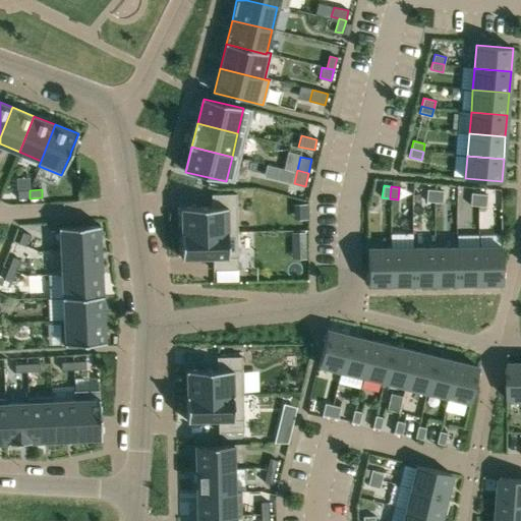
[(427,189),(426,201),(435,203),(436,190),(427,189)]
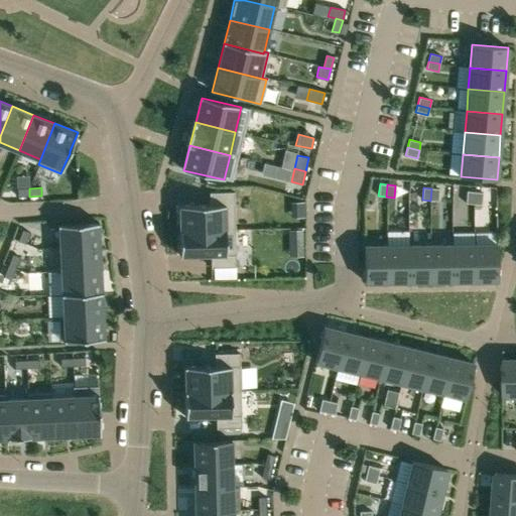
[(29,188),(17,188),(17,197),(29,197),(29,188)]
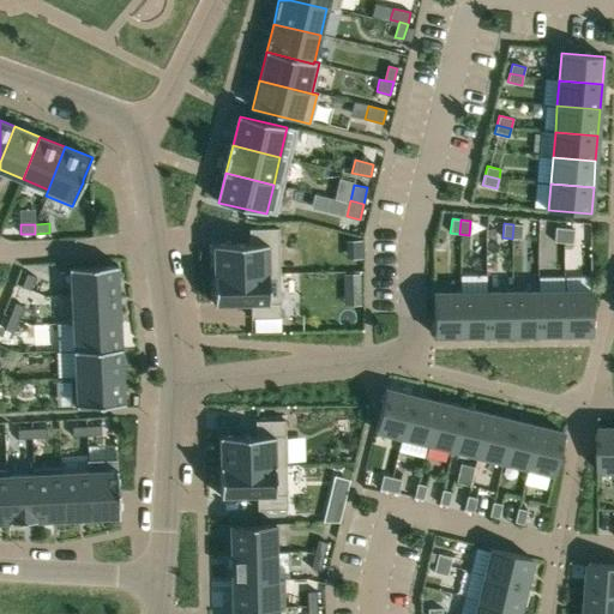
[(513,224),(512,239),(522,239),(523,224),(513,224)]
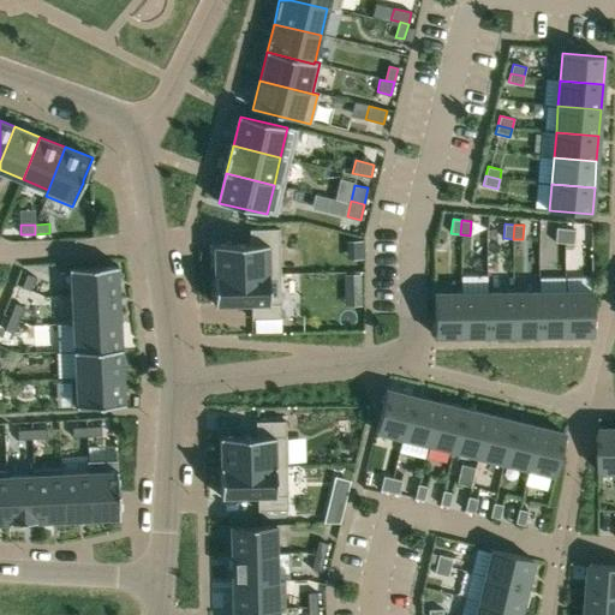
[(214,274),(214,275),(280,274),(280,244),(279,228),(250,230),(250,244),(214,245),(214,274)]
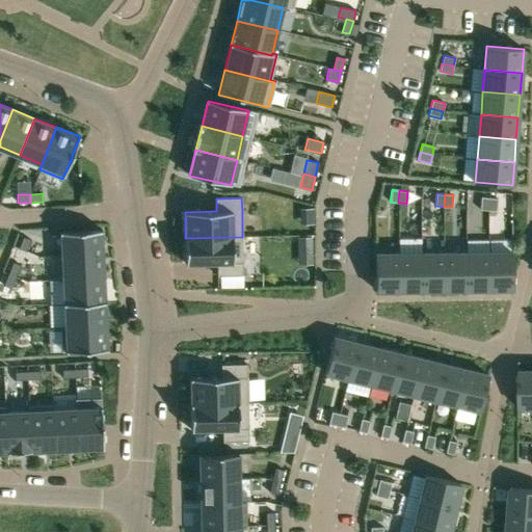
[(481,197),(480,210),(488,210),(489,197),(481,197)]
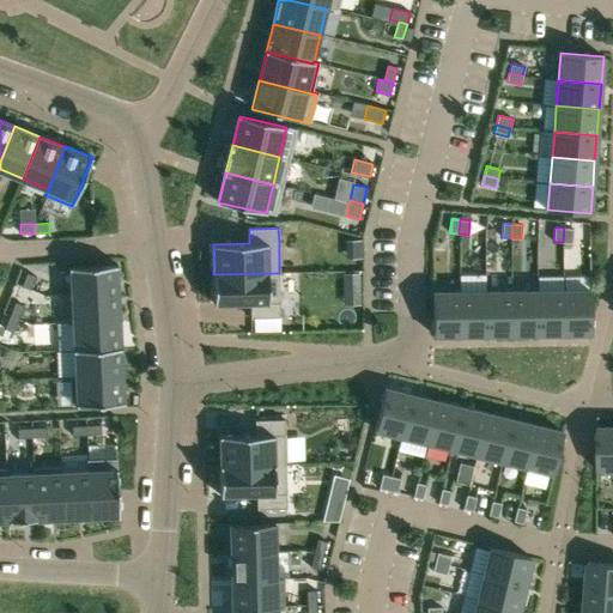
[(564,228),(563,242),(572,243),(574,229),(564,228)]
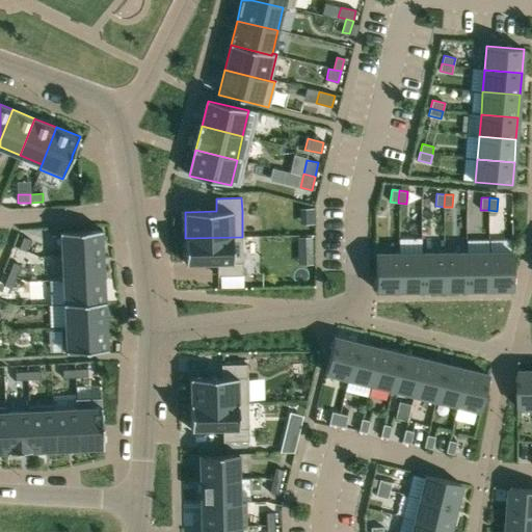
[(102,230),(59,232),(59,233),(61,233),(62,255),(62,256),(102,255),(101,232),(102,231),(102,230)]
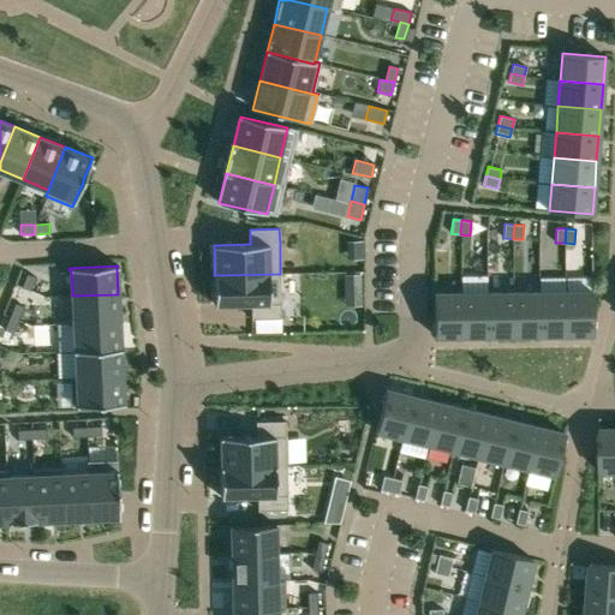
[(27,274),(22,287),(30,291),(36,278),(27,274)]
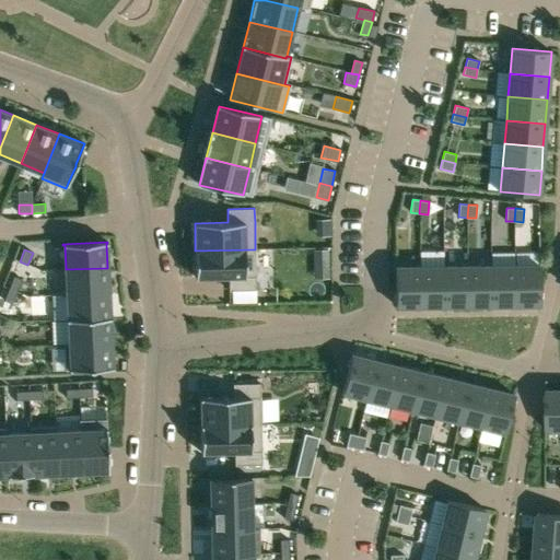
[(255,249),(195,251),(195,278),(229,277),(229,291),(256,290),(256,277),(255,249)]
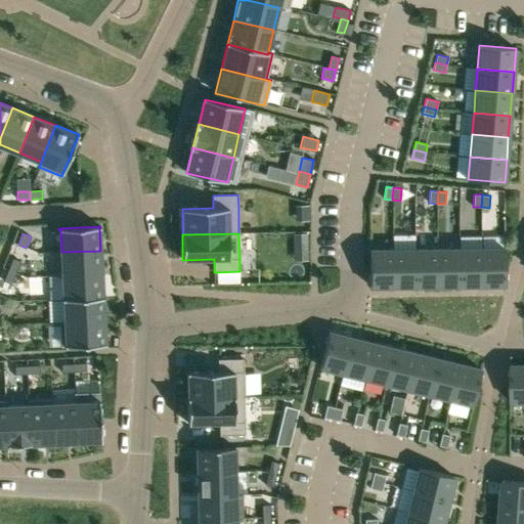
[(294,233),(294,247),(308,247),(307,233),(294,233)]
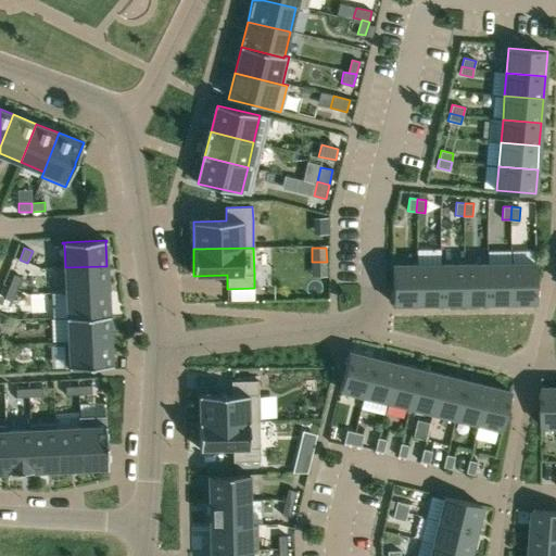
[(535,263),(510,264),(512,302),(536,302),(535,282),(535,263)]
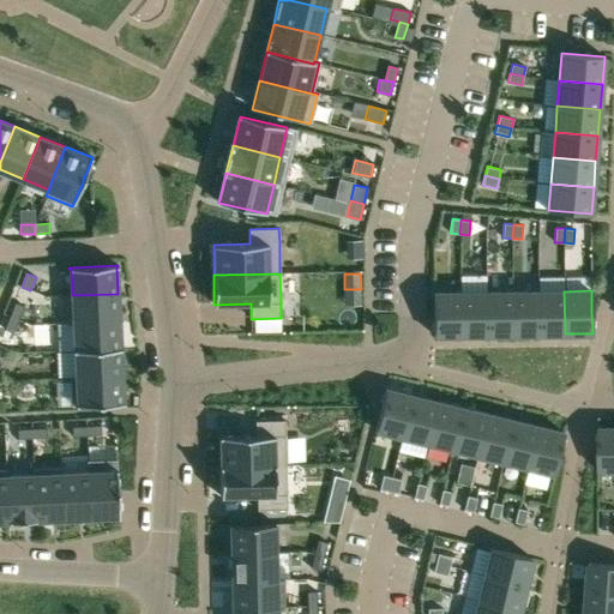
[(487,292),(461,293),(462,336),(487,335),(487,292)]
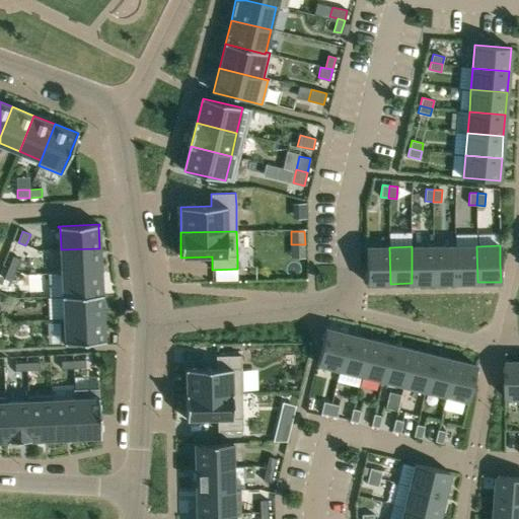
[(433,246),(412,246),(412,283),(434,283),(433,246)]
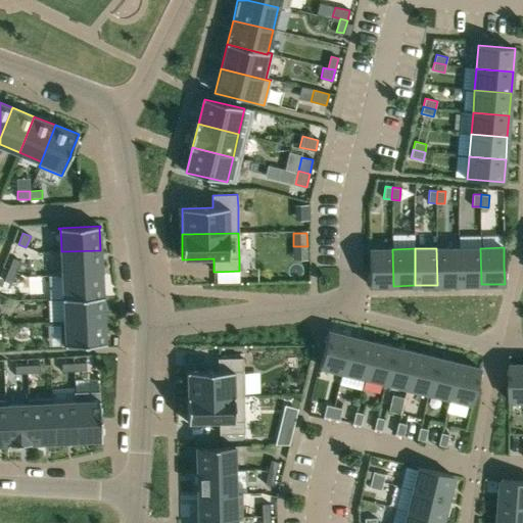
[(459,248),(436,248),(437,285),(459,285),(459,248)]
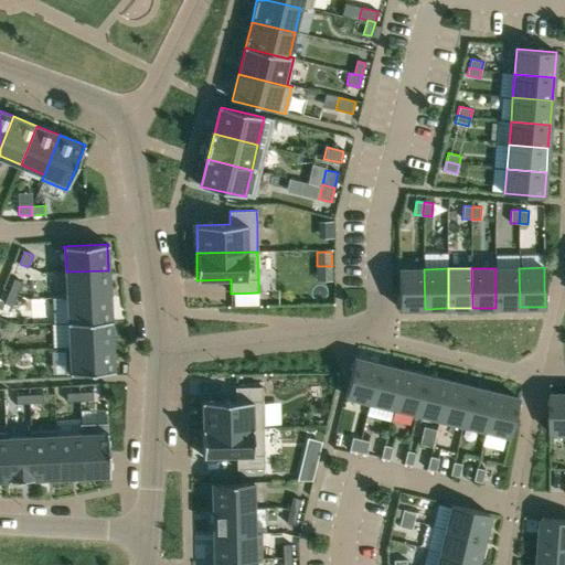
[(519,268),(496,268),(496,308),(520,307),(519,268)]
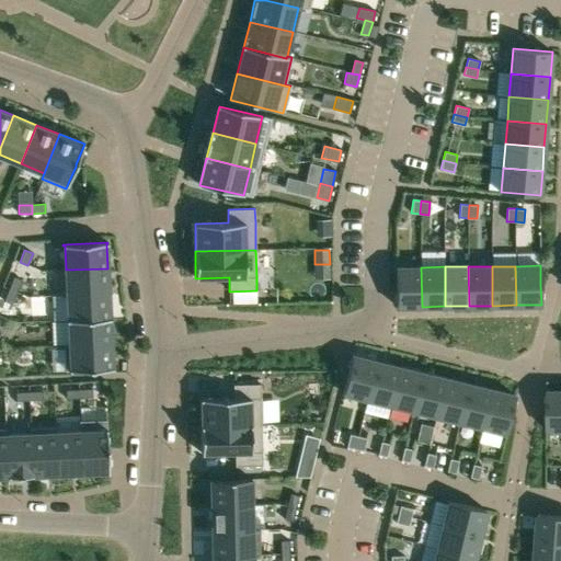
[(397,267),(397,292),(397,307),(422,307),(421,267),(397,267)]
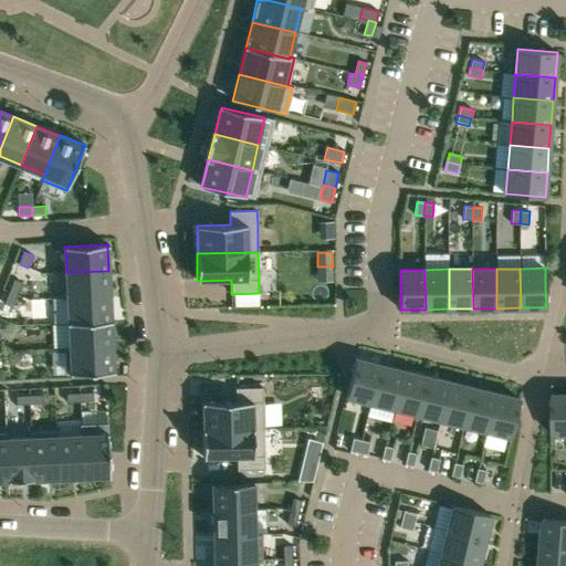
[(66,271),(61,272),(62,299),(67,299),(67,297),(109,295),(108,271),(66,272),(66,271)]
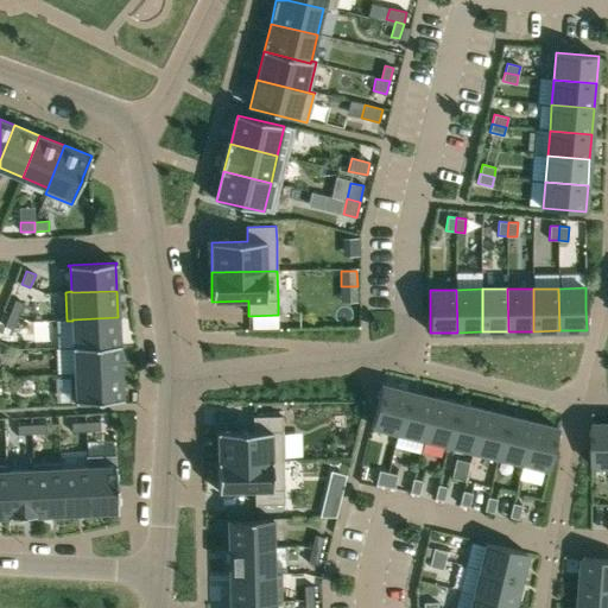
[(14,299),(10,314),(18,316),(24,303),(14,299)]
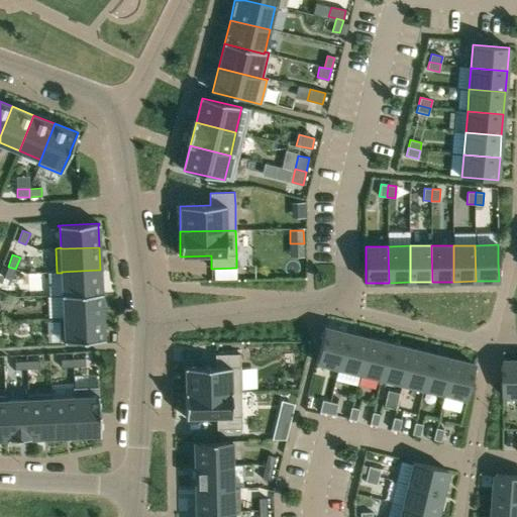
[(8,267),(3,278),(11,281),(15,269),(8,267)]
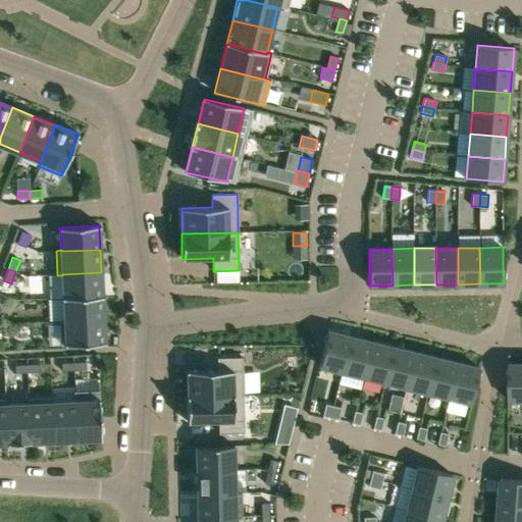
[(63,297),(62,297),(62,298),(103,296),(103,295),(102,295),(101,272),(62,274),(62,275),(63,297)]
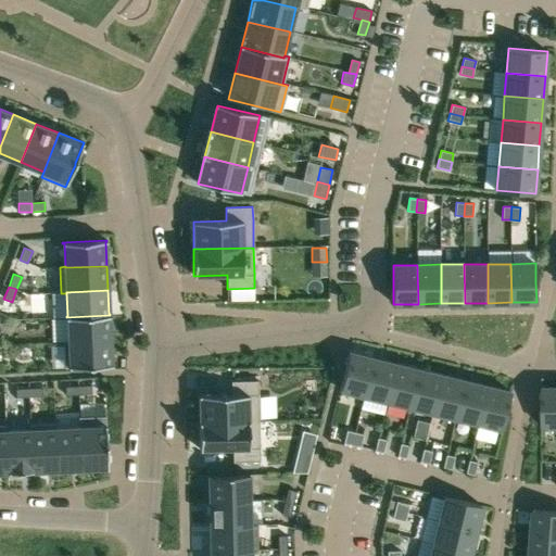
[(110,315),(66,317),(66,318),(67,318),(68,341),(68,342),(110,340),(109,316),(110,316),(110,315)]
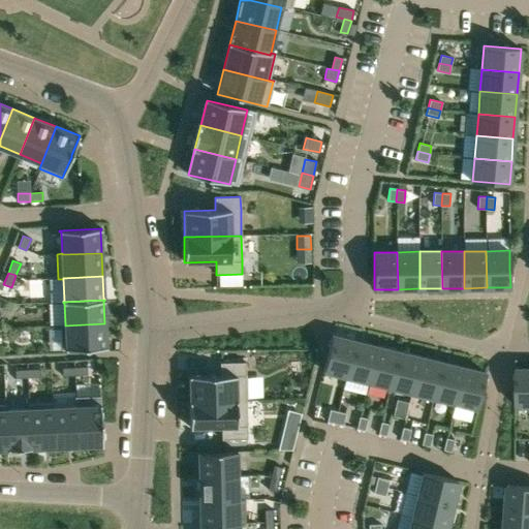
[(65,324),(60,324),(62,350),(107,347),(107,346),(105,346),(105,344),(104,323),(65,325),(65,324)]
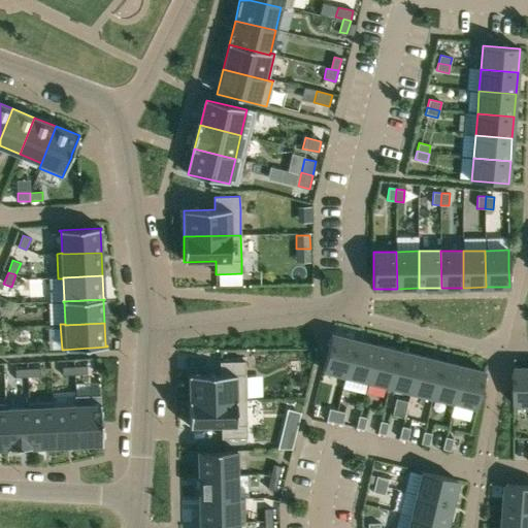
[(332,334),(323,370),(345,375),(354,340),(332,334)]
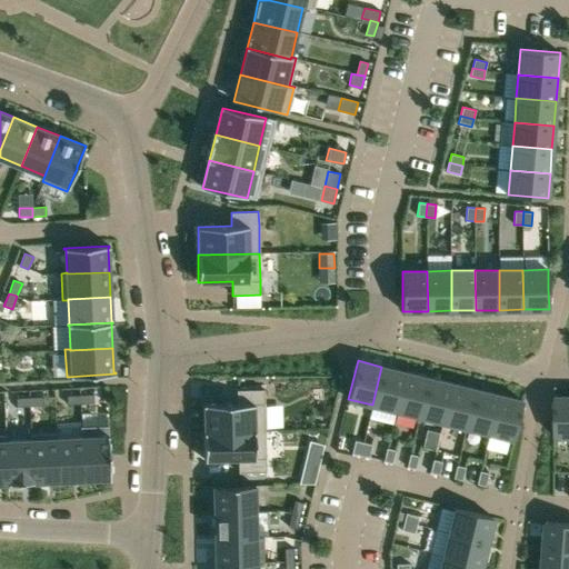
[(381,367),(372,405),(396,411),(405,372),(381,367)]
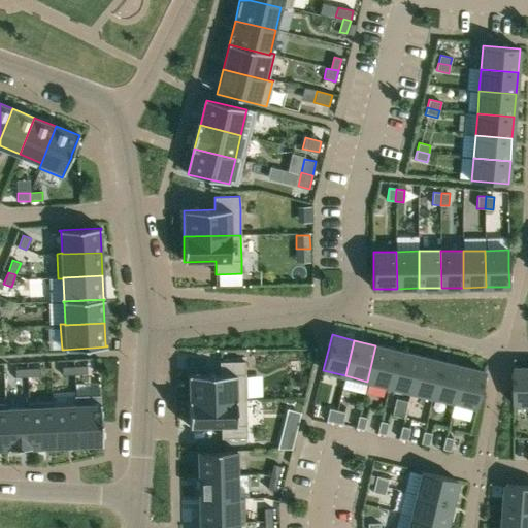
[(375,345),(367,382),(389,387),(397,351),(375,345)]
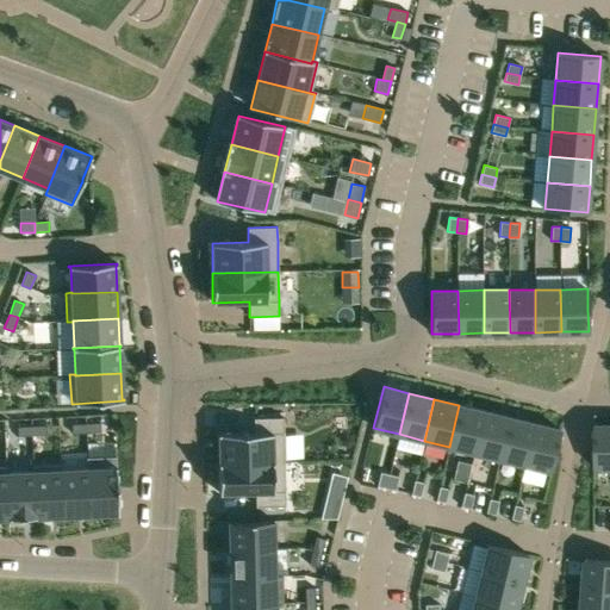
[(459,405),(449,447),(474,453),(484,411),(459,405)]
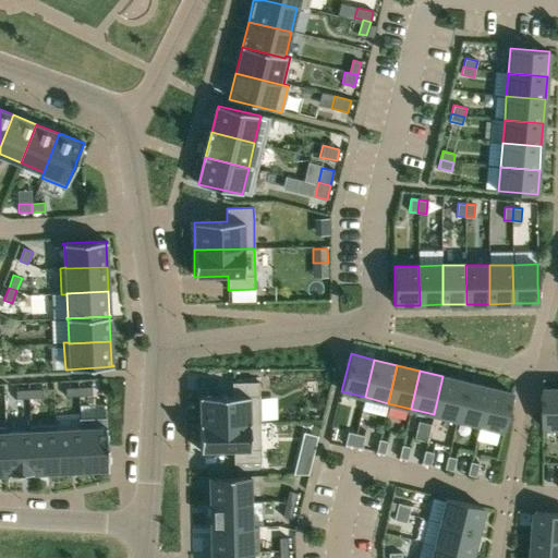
[(443,376),(434,414),(457,420),(465,381),(443,376)]
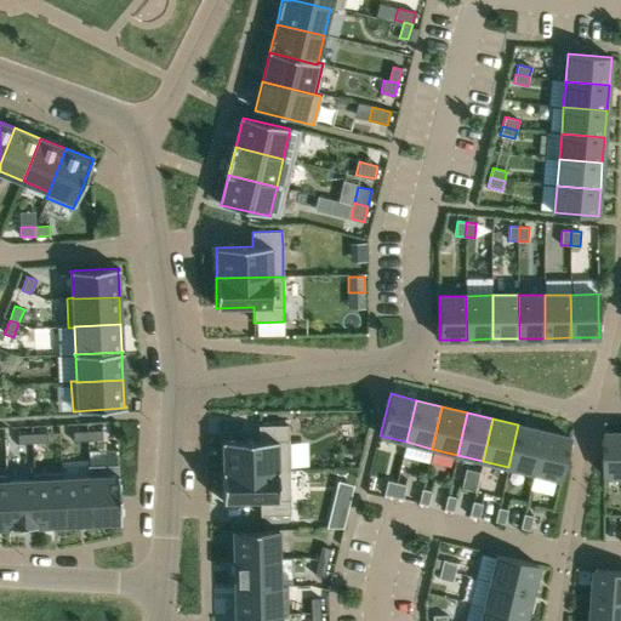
[(223,471),(222,471),(222,472),(290,469),(289,439),(289,425),(258,426),(258,440),(222,442),(223,471)]
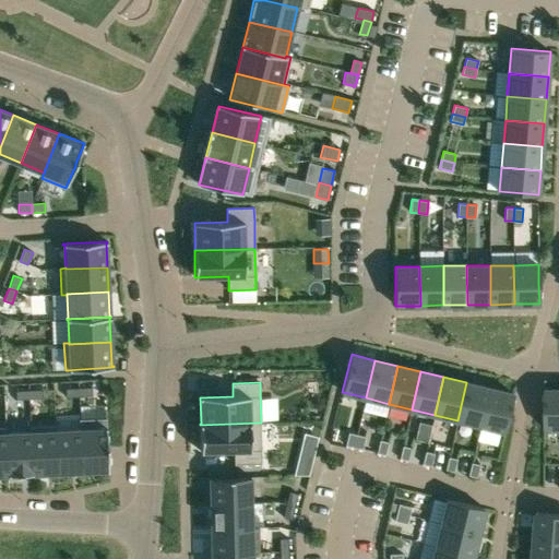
[(466,382),(458,420),(480,426),(489,388),(466,382)]
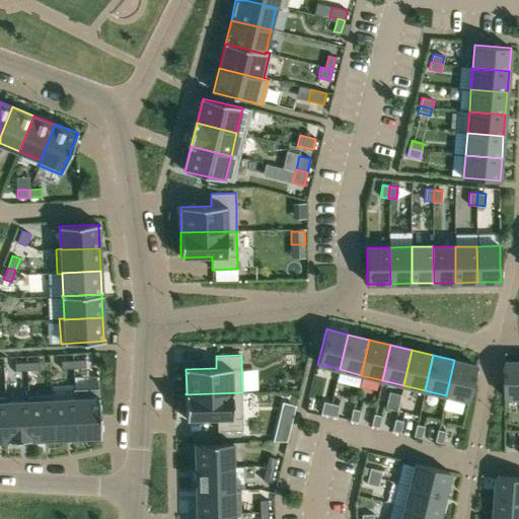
[(73,360),(61,361),(61,369),(73,368),(73,360)]
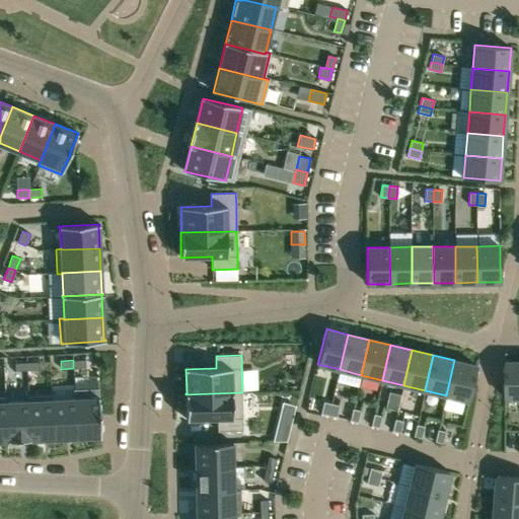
[(85,360),(73,360),(73,368),(85,368),(85,360)]
